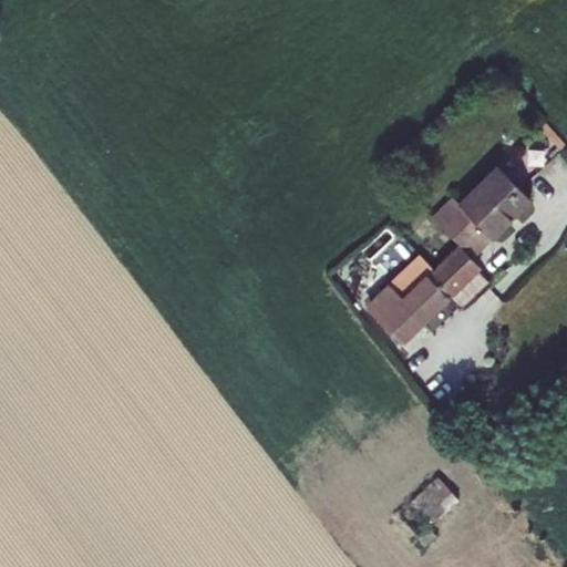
[(540,129),(560,151),(566,146),(546,124),(540,129)]
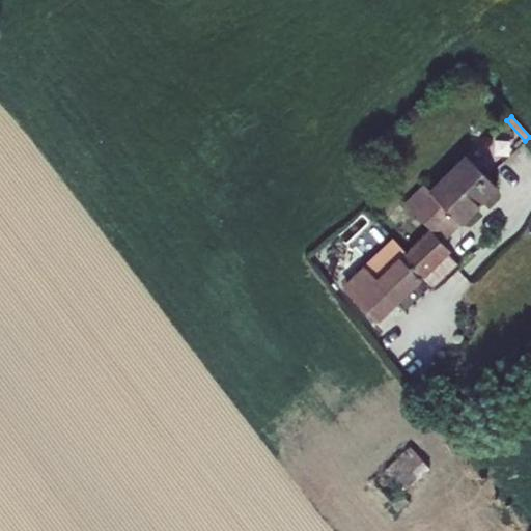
[(449,249),(441,241),(497,187),(466,156),(429,191),(424,186),(406,203),(430,229),(407,252),(394,239),(390,243),(421,275),(445,252),(449,249)]
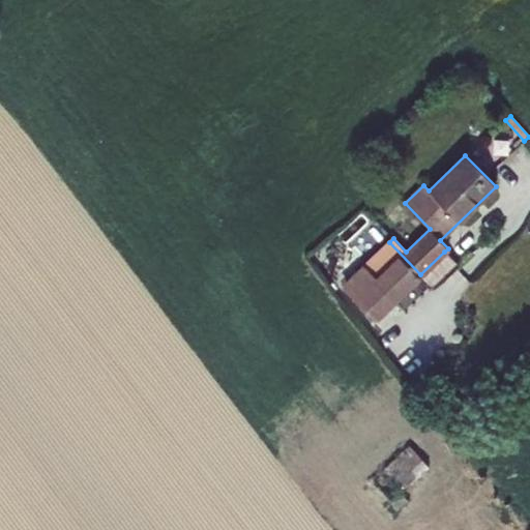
[(374,320),(420,274),(389,242),(357,272),(360,275),(345,290),(374,320)]
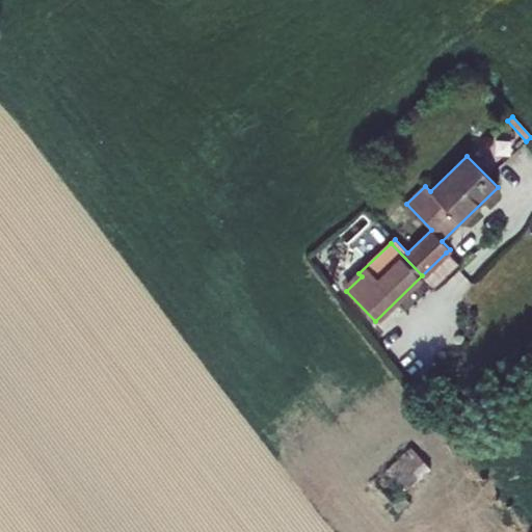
[(446,253),(422,275),(433,287),(457,264),(446,253)]
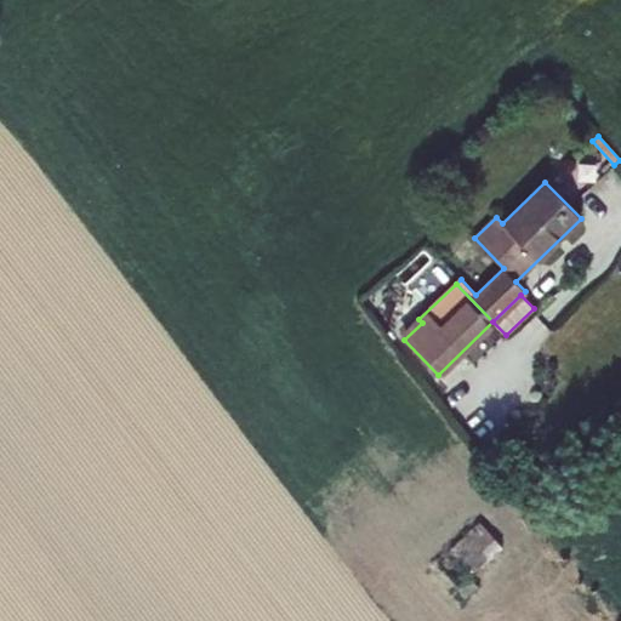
[(480,523),(436,562),(456,586),(502,548),(480,523)]
